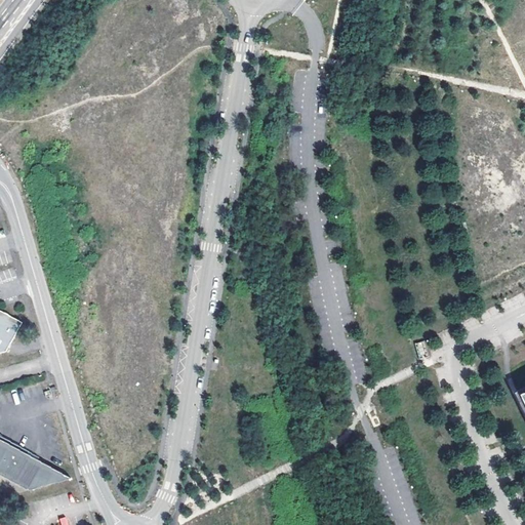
[(0,353),(5,352),(23,323),(0,310),(0,353)]
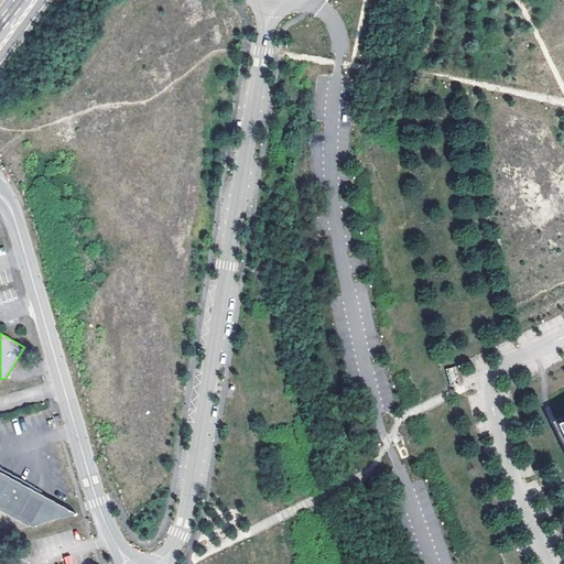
[(458,367),(447,368),(449,386),(461,384),(458,367)]
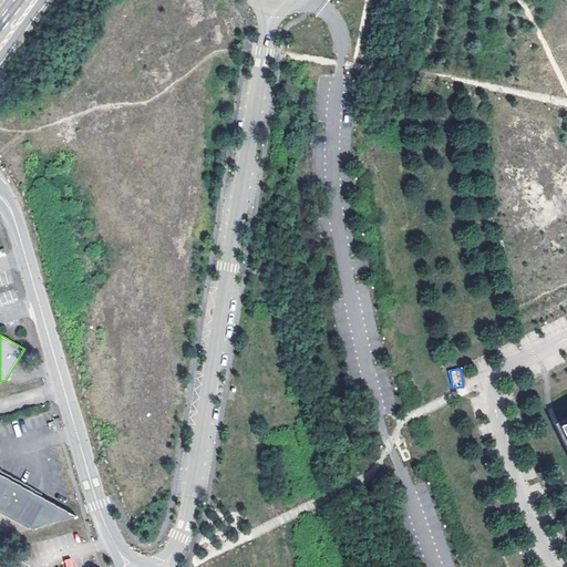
[(566,416),(554,424),(566,451),(566,416)]
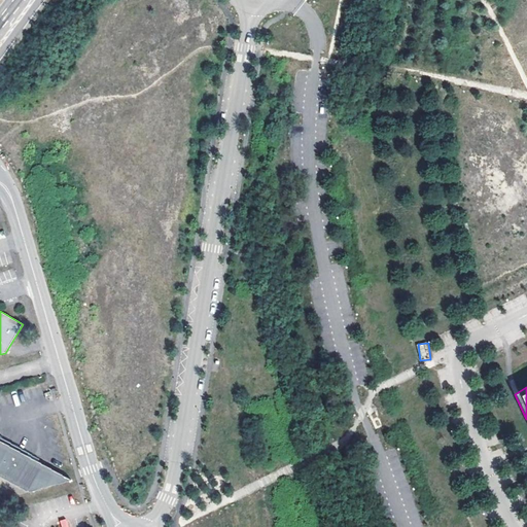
[(0,476),(30,492),(51,486),(60,472),(39,462),(32,457),(29,456),(31,453),(0,435),(0,476)]
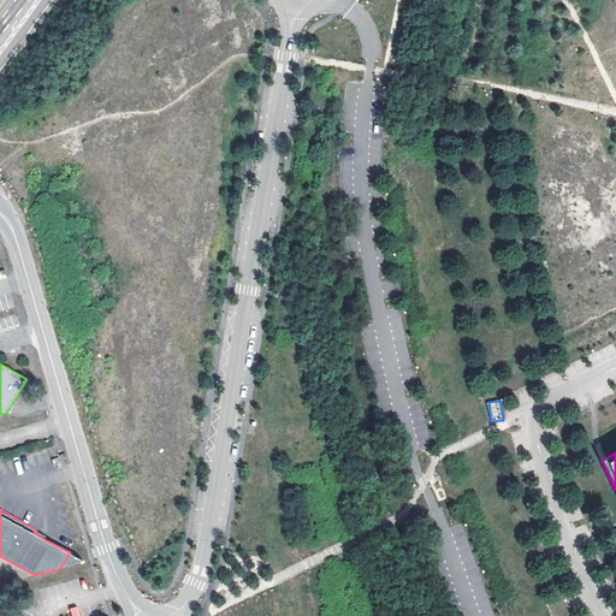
[(48,535),(36,529),(34,533),(37,534),(46,540),(48,535)]
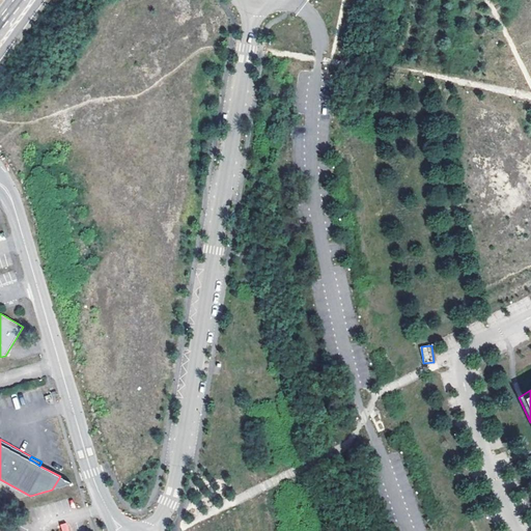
[(66,480),(60,476),(52,490),(63,486),(66,480)]
